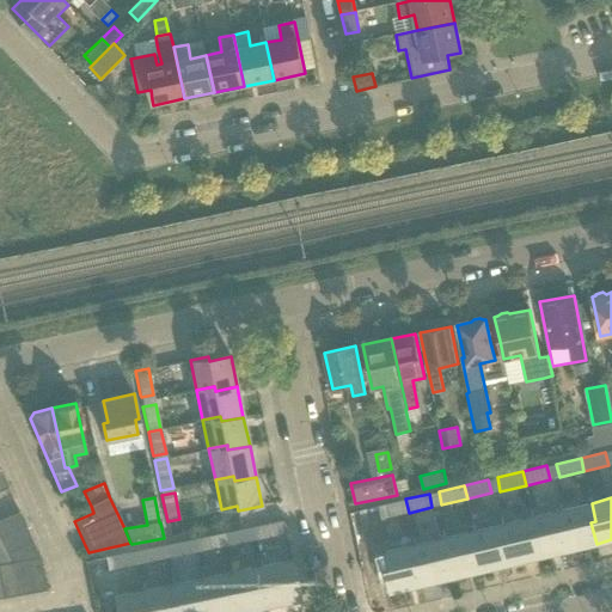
[(380,505),(379,505),(383,519),(409,513),(405,499),(380,505)]
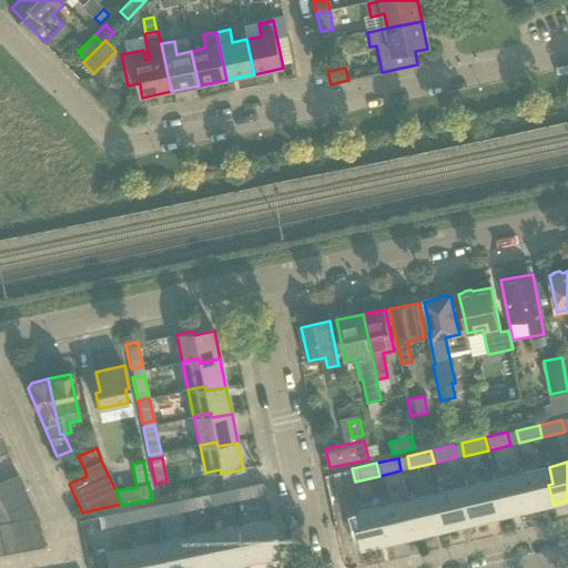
[(549,467),(521,474),(525,490),(520,492),(526,511),(554,505),(548,485),(553,484),(549,467)]
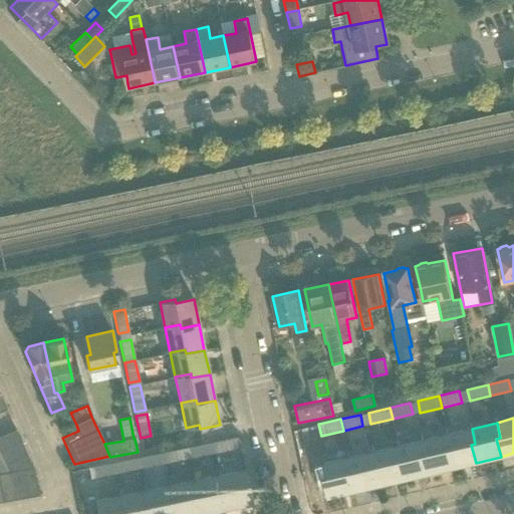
[(472,429),(448,434),(452,449),(448,450),(452,468),(476,463),(471,445),(475,444),(472,429)]
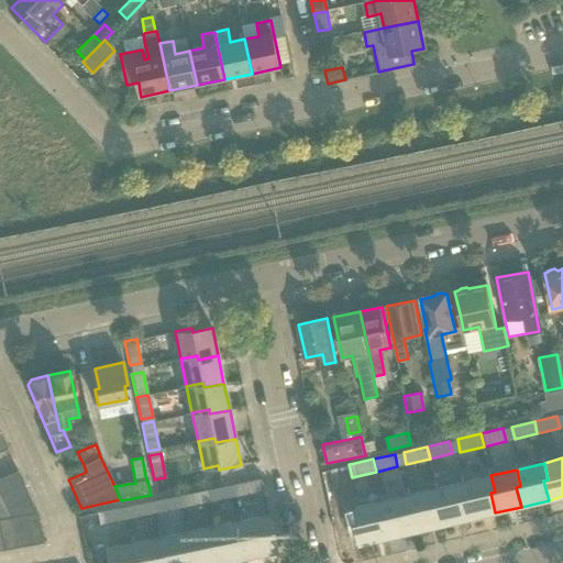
[(17,472),(0,478),(0,493),(22,483),(17,471),(17,472)]
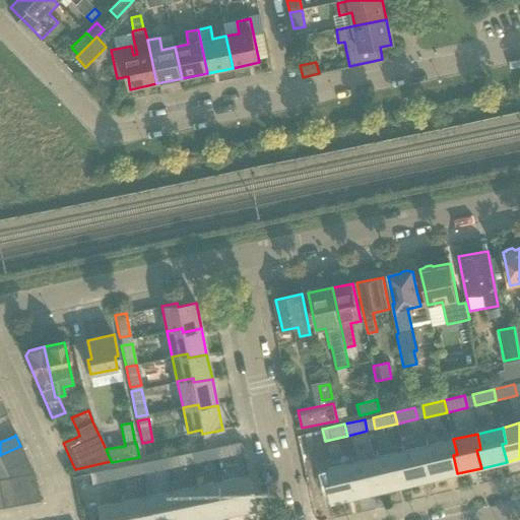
[(453,439),(428,445),(432,460),(428,461),(433,479),(457,473),(453,455),(457,454),(453,439)]
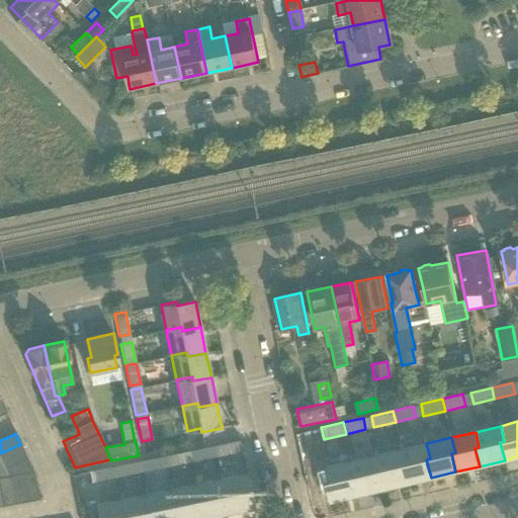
[(221,444),(219,445),(221,456),(224,455),(243,451),(241,440),(221,444)]
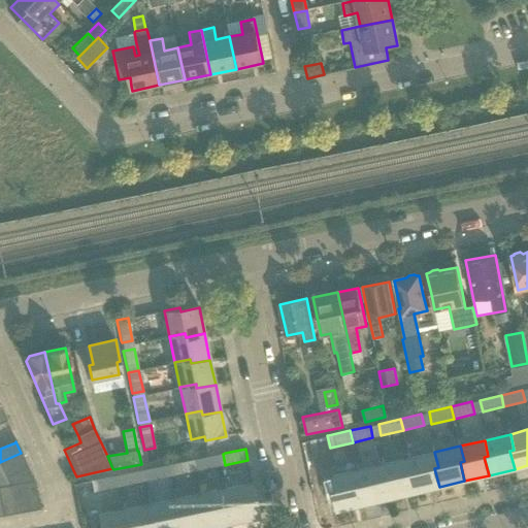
[(434,452),(409,458),(414,473),(409,474),(414,493),(439,487),(434,468),(438,467),(434,452)]
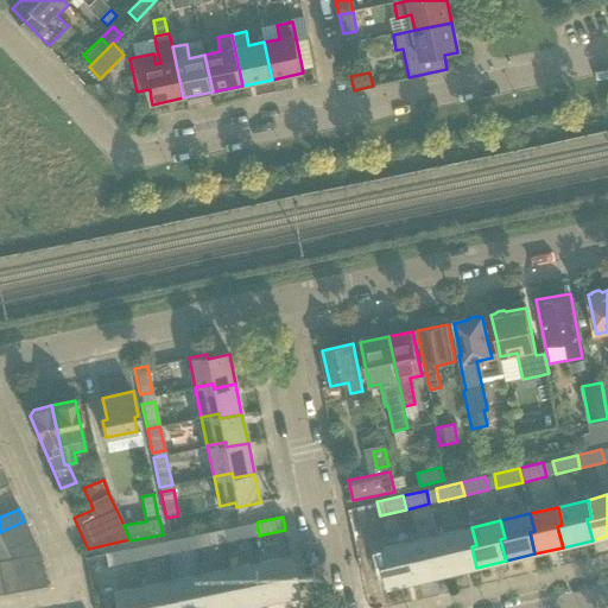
[(0,532),(0,537),(5,549),(31,538),(24,521),(0,532)]
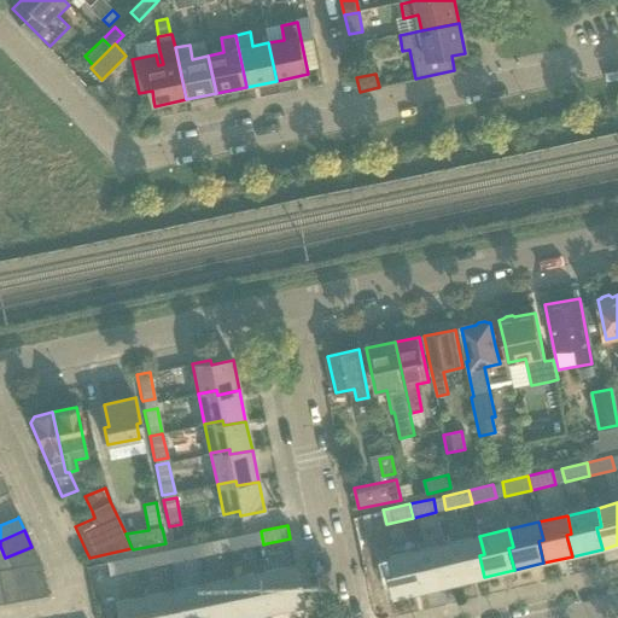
[(251,532),(227,537),(231,552),(254,546),(251,532)]
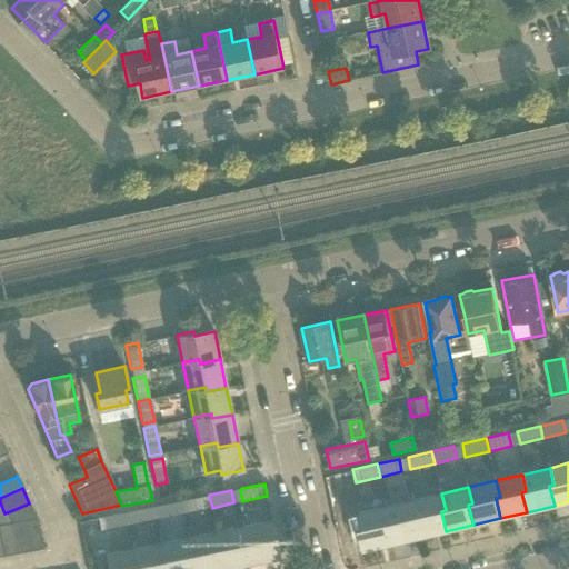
[(441,493),(413,500),(418,517),(413,518),(418,538),(446,531),(441,511),(446,510),(441,493)]
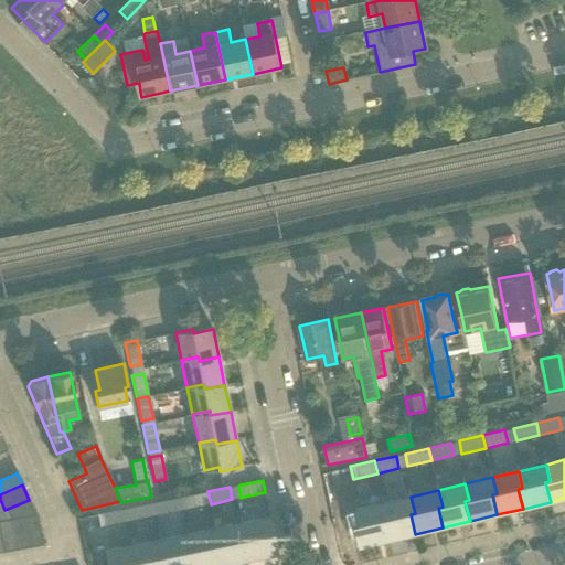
[(208,491),(184,497),(187,509),(211,504),(208,491)]
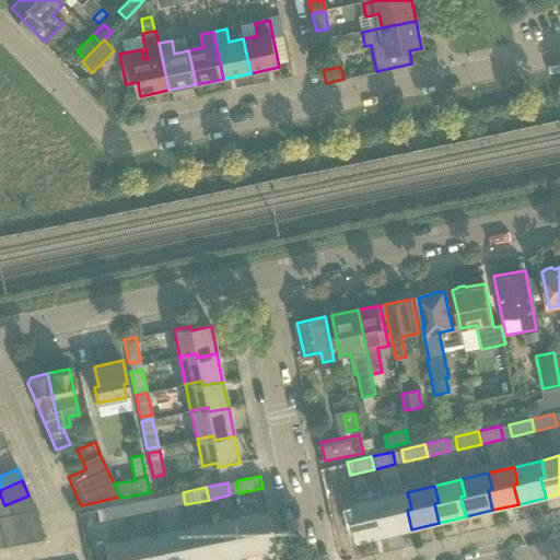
[(407,492),(381,498),(385,514),(381,515),(386,536),(411,529),(407,510),(411,509),(407,492)]
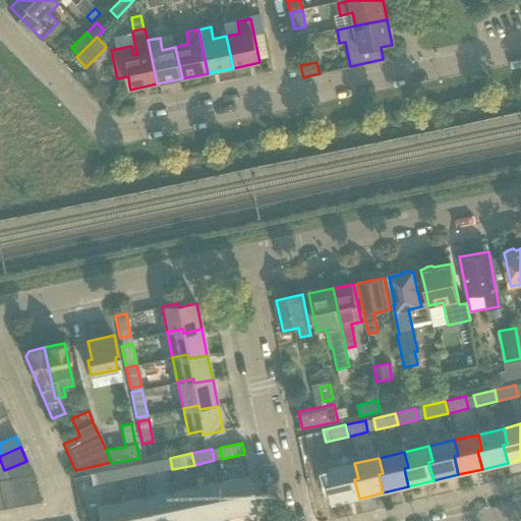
[(162,460),(141,464),(143,475),(164,471),(162,460)]
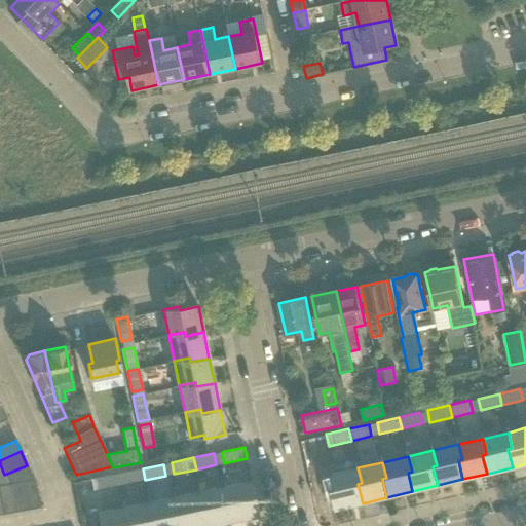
[(8,483),(19,481),(33,479),(27,465),(4,475),(8,483)]
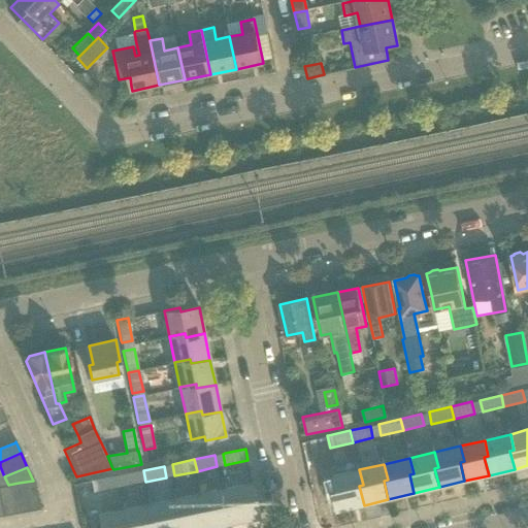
[(363,485),(359,469),(333,476),(335,490),(332,490),(337,512),(364,505),(359,486),(363,485)]
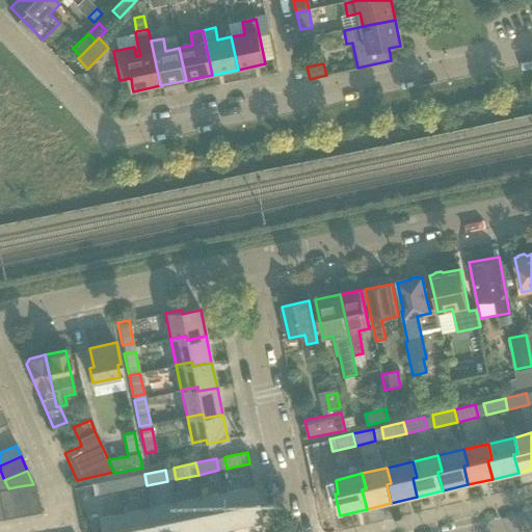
[(132,476),(122,478),(125,490),(132,488),(147,485),(144,474),(132,476)]
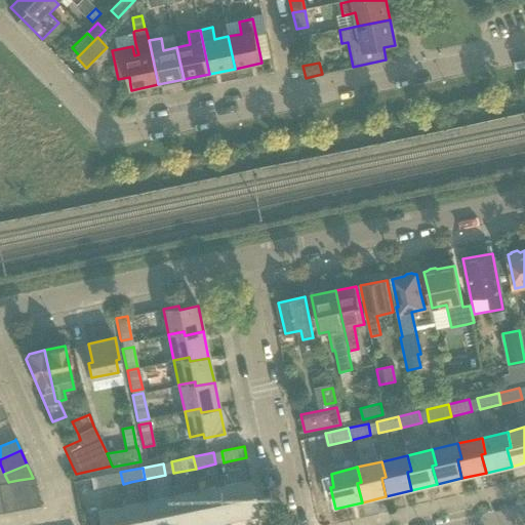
[(110,474),(89,479),(92,490),(112,486),(115,485),(112,474),(110,474)]
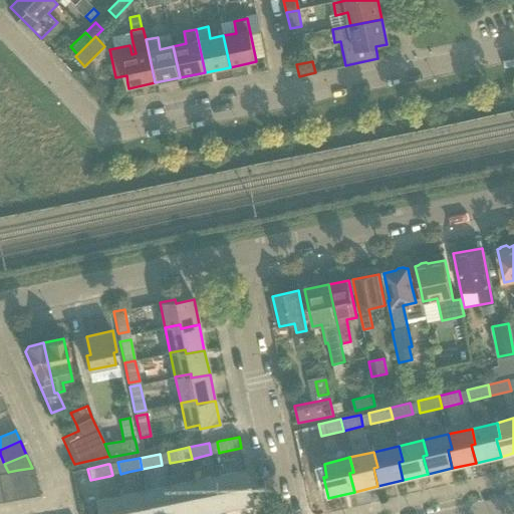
[(32,468),(18,470),(23,498),(37,495),(32,468)]
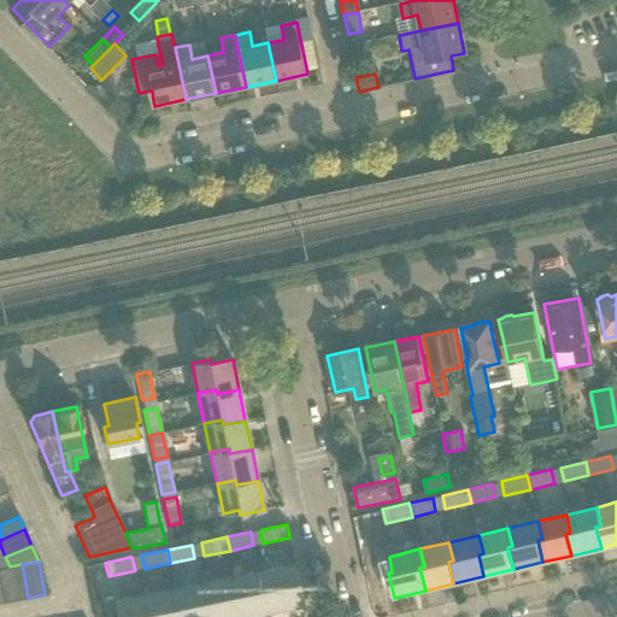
[(22,564),(10,566),(4,568),(11,600),(28,598),(22,564)]
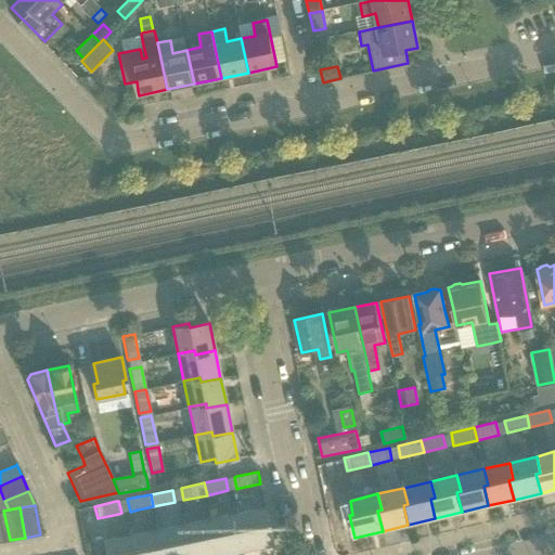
[(265,507),(239,513),(242,529),(237,530),(241,550),(268,544),(265,525),(269,524),(265,507)]
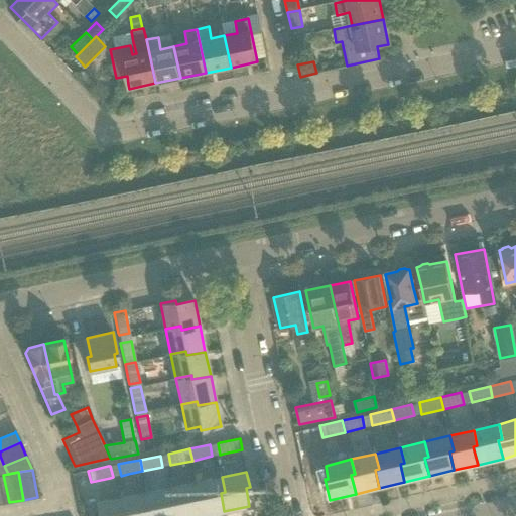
[(3,475),(0,475),(0,504),(9,502),(3,475)]
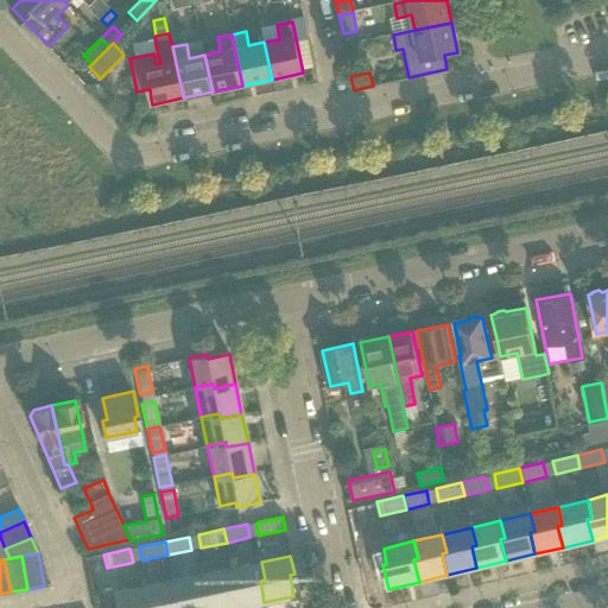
[(197,562),(170,568),(172,580),(176,597),(171,599),(172,607),(203,607),(201,593),(206,591),(202,574),(200,574),(197,562)]
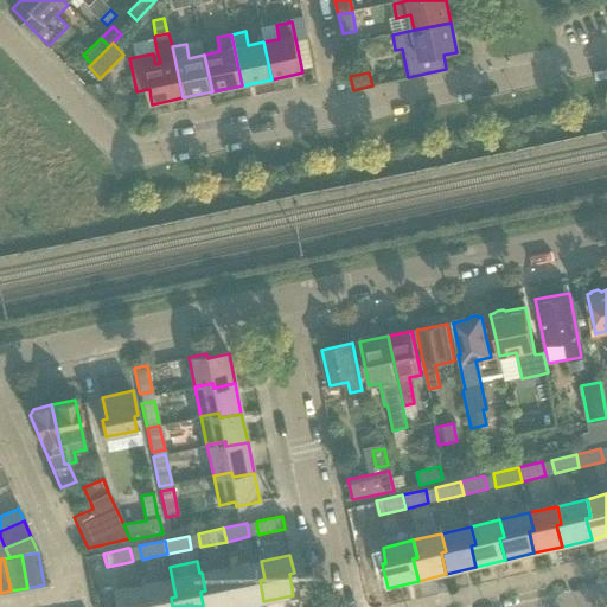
[(261,561),(231,567),(235,585),(230,586),(234,606),(263,601),(260,580),(264,579),(261,561)]
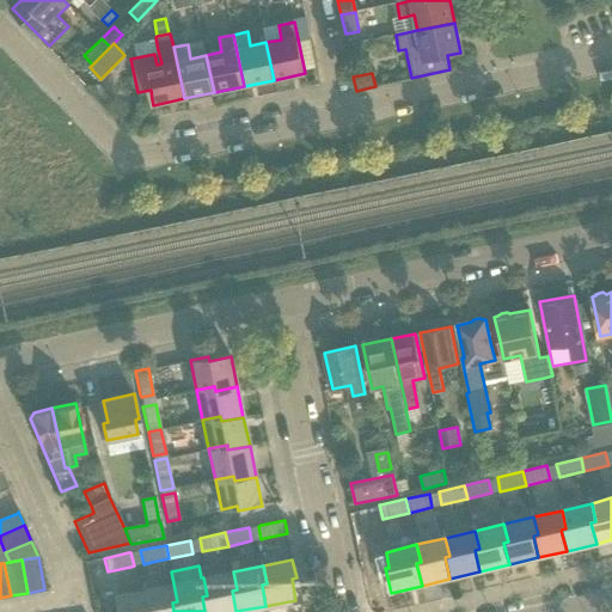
[(233,571),(203,577),(207,595),(202,597),(204,611),(236,611),(232,591),(237,589),(233,571)]
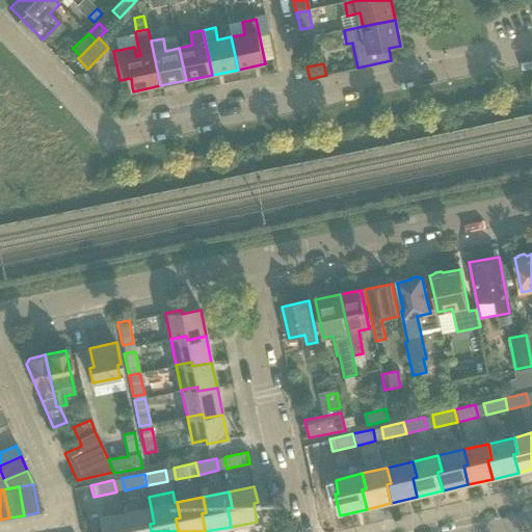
[(151,507),(125,512),(128,528),(124,529),(124,531),(151,531),(150,524),(154,523),(151,507)]
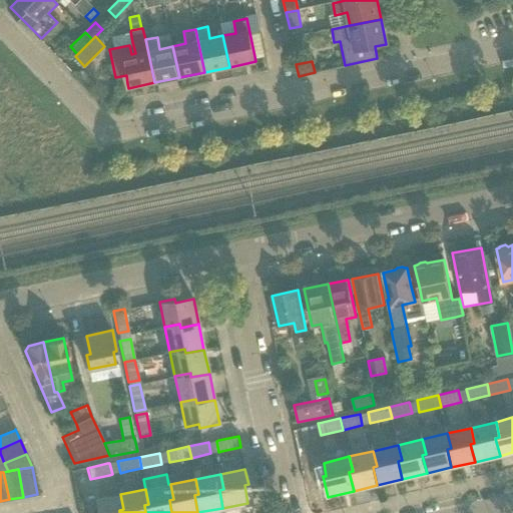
[(123,509),(120,494),(94,499),(97,512),(93,512),(119,512),(119,510),(123,509)]
